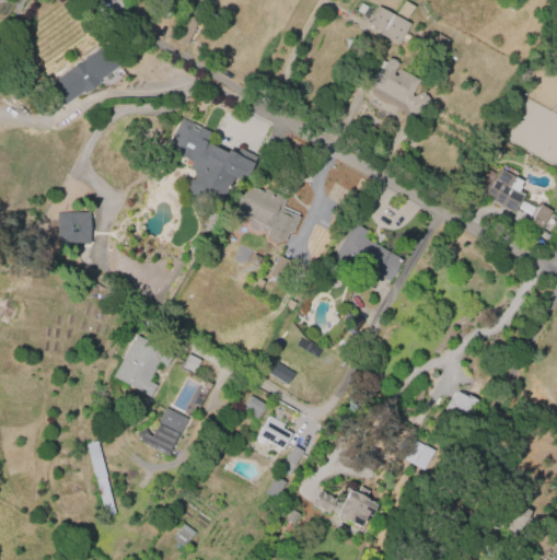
[(398,13),(406,1),(416,8),(408,20),(398,13)]
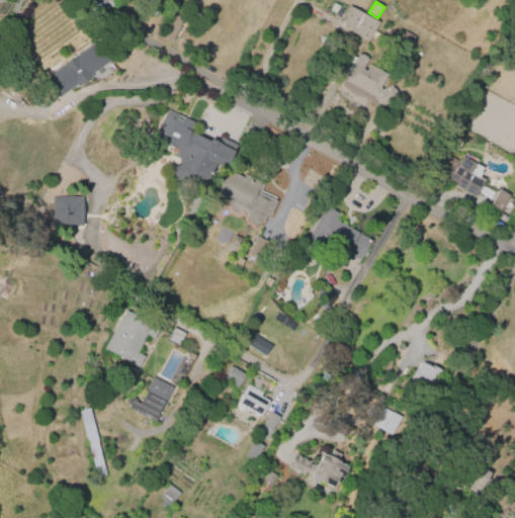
[(350,6),(380,22),(376,29),(382,33),(379,38),(373,35),(371,40),(353,31),(354,29),(341,22),(350,6)]
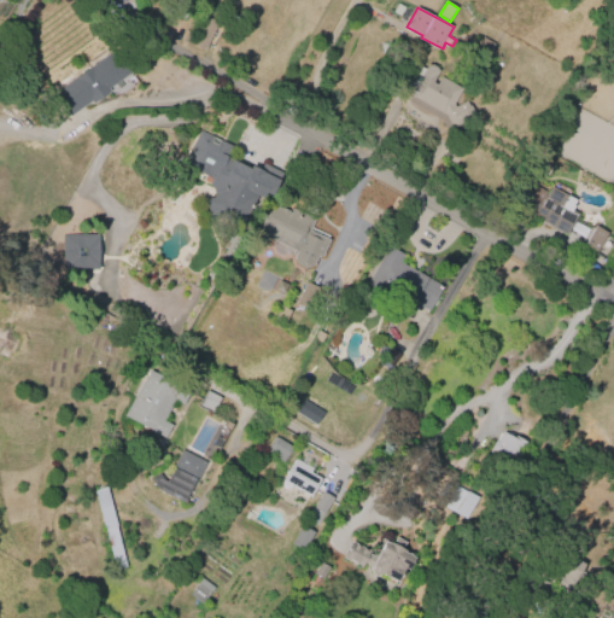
[(222,23),(208,51),(196,45),(210,17),(222,23)]
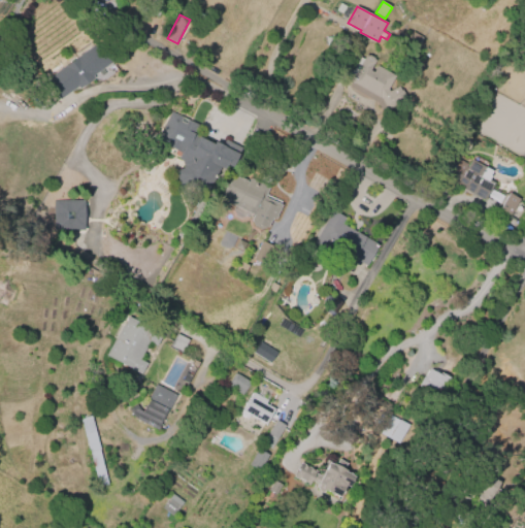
[(47,79),(100,42),(113,63),(95,75),(96,77),(80,89),(79,87),(62,99),(47,79)]
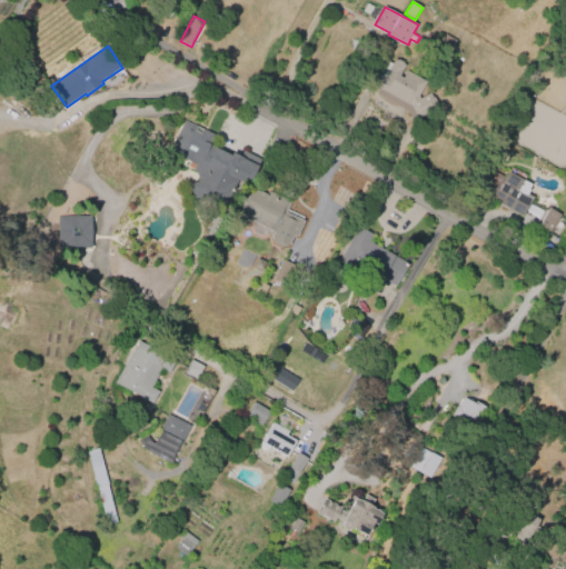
[(409,70),(428,81),(420,96),(421,98),(432,92),(434,97),(436,96),(440,105),(439,106),(440,107),(415,122),(408,110),(377,92),(384,81),(378,78),(389,60),(395,63),(397,59),(399,60),(400,59),(405,62),(405,63),(408,65),(401,76),(405,78),(409,70)]
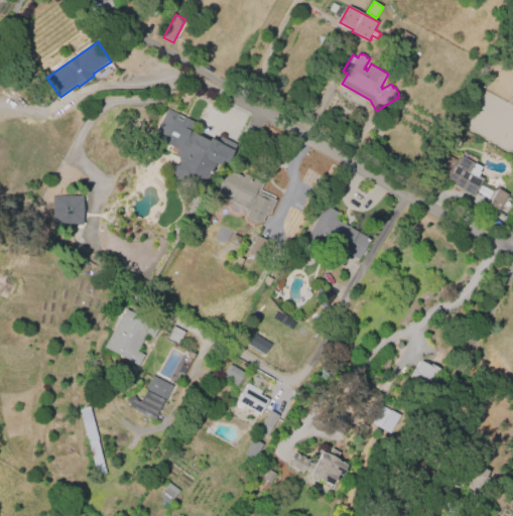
[(169,109),(197,122),(191,133),(195,135),(196,133),(210,140),(211,138),(218,141),(221,136),(238,144),(229,163),(223,160),(221,165),(216,162),(204,188),(187,181),(190,175),(176,180),(171,166),(180,164),(181,157),(176,155),(179,149),(155,138),(169,109)]
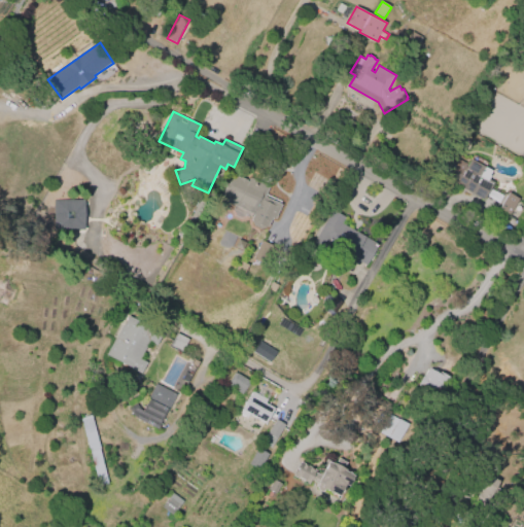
[(472,159),(487,167),(483,175),(495,181),(485,201),(440,175),(451,153),(469,164),(472,159)]
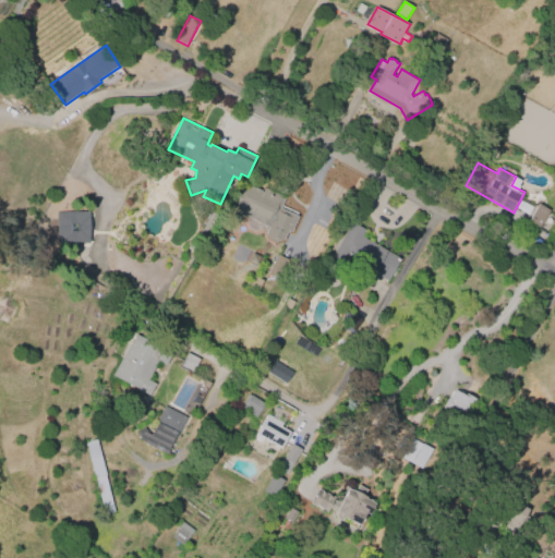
[(270,226),(234,209),(243,189),(248,191),(250,185),(256,189),(256,187),(265,191),(266,187),(286,196),(281,208),(300,217),(292,232),(289,230),(285,241),(278,242),(270,238),(267,232),(270,226)]
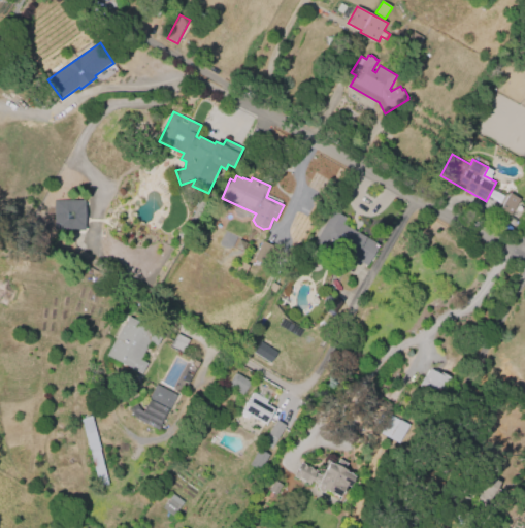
[(511,193),(521,199),(512,216),(501,209),(511,193)]
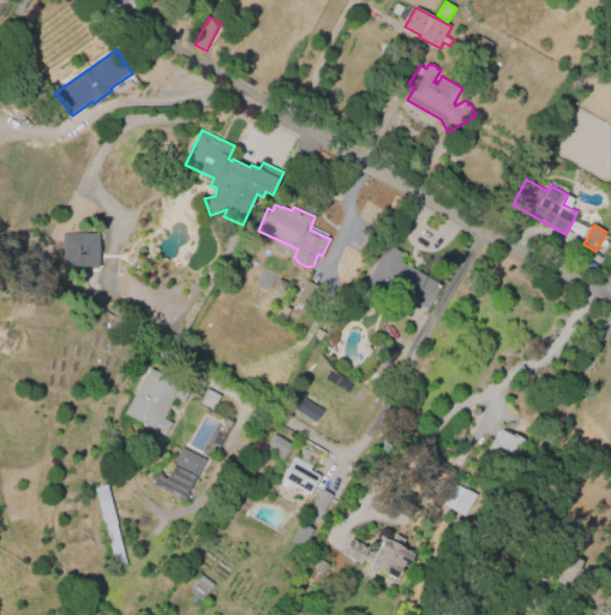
[(101,269),(100,233),(65,234),(66,269),(101,269)]
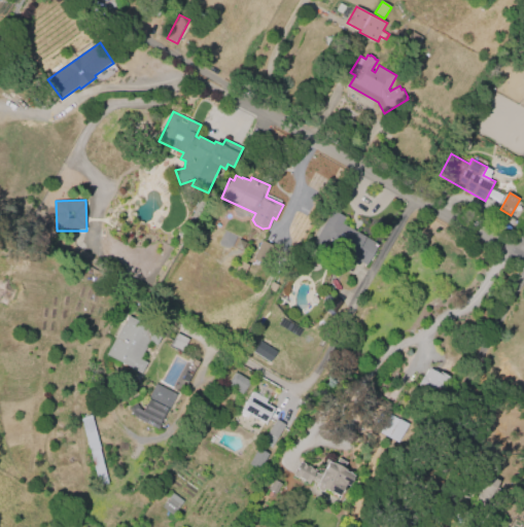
[(343,222),(380,244),(368,265),(332,244),(327,251),(314,243),(334,210),(346,217),(343,222)]
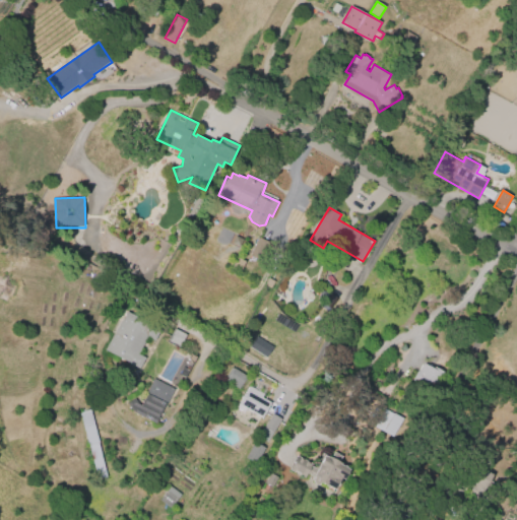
[(252,254),(260,237),(273,244),(265,260),(252,254)]
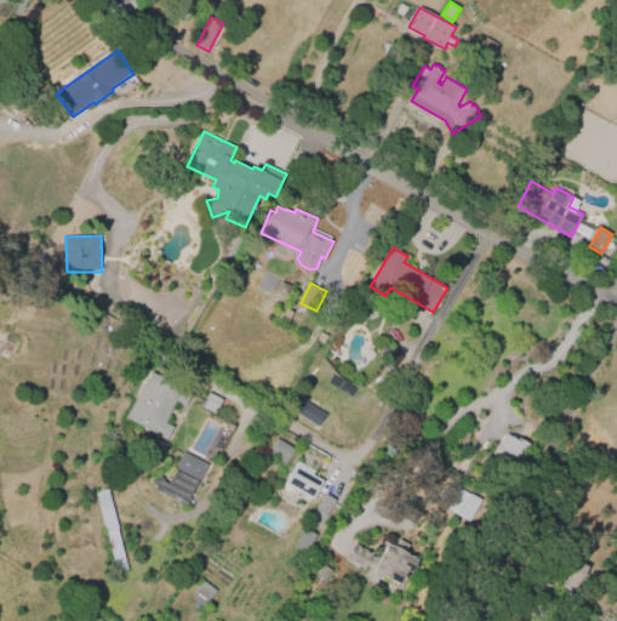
[(293,312),(289,324),(279,319),(284,308),(293,312)]
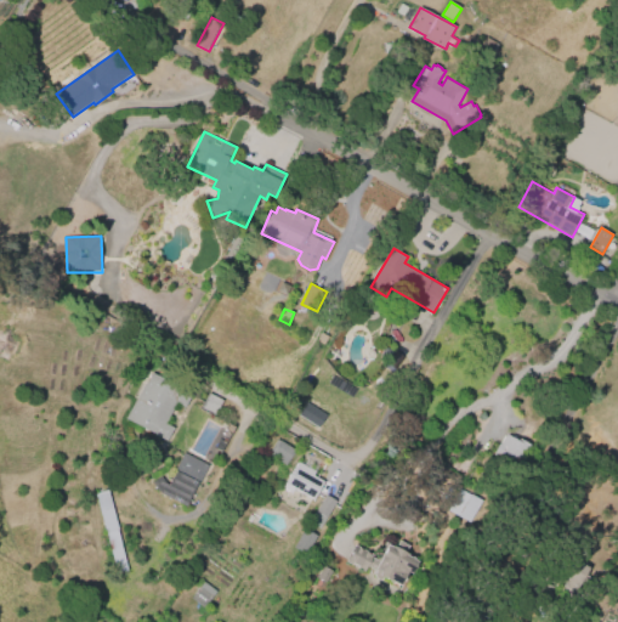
[(318,341),(323,332),(329,335),(325,345),(318,341)]
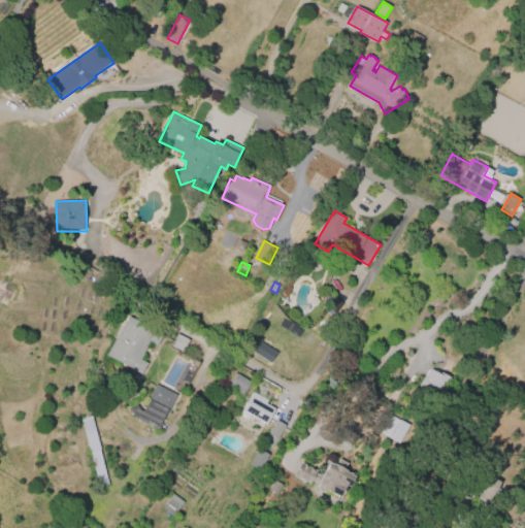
[(108,356),(124,326),(125,326),(130,316),(164,333),(158,344),(152,341),(142,359),(149,363),(143,374),(108,356)]
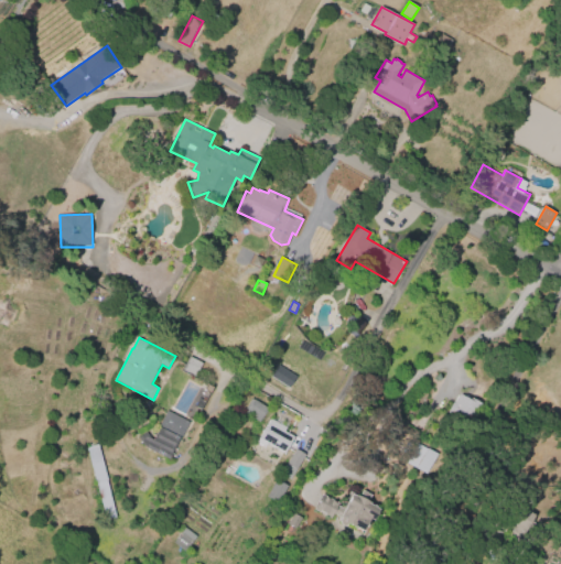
[(204,362),(196,377),(183,370),(191,356),(204,362)]
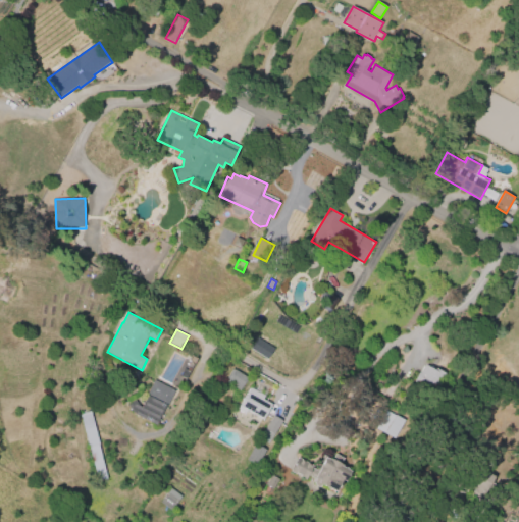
[(259,337),(275,348),(268,359),(252,348),(259,337)]
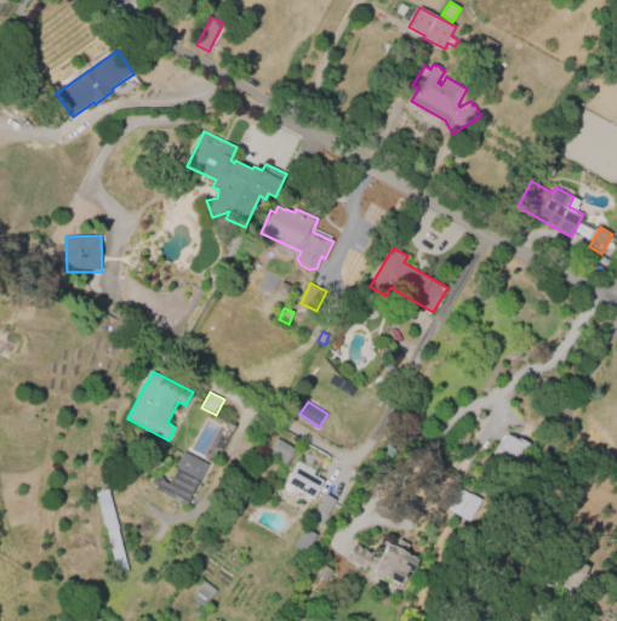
[(532,445),(520,467),(493,453),(500,440),(502,442),(507,433),(518,439),(519,438),(532,445)]
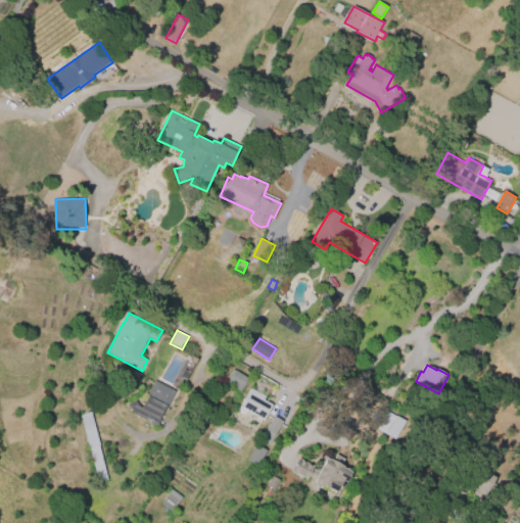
[(241,391),(229,383),(231,380),(229,379),(235,369),(249,379),(241,391)]
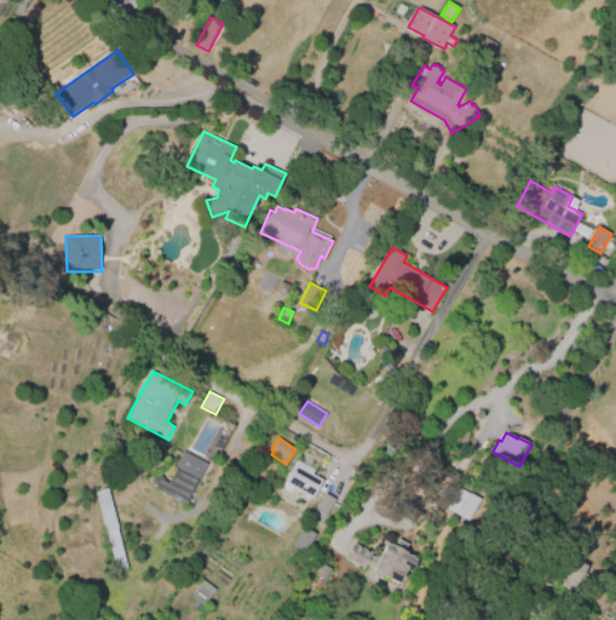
[(170,484),(178,468),(177,466),(185,451),(209,463),(201,480),(200,480),(188,504),(160,491),(154,481),(162,475),(170,484)]
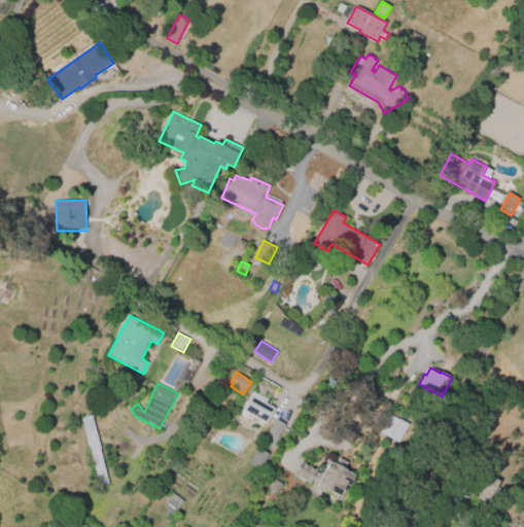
[(242,414),(254,391),(269,399),(267,402),(276,408),(267,424),(250,414),(249,417),(242,414)]
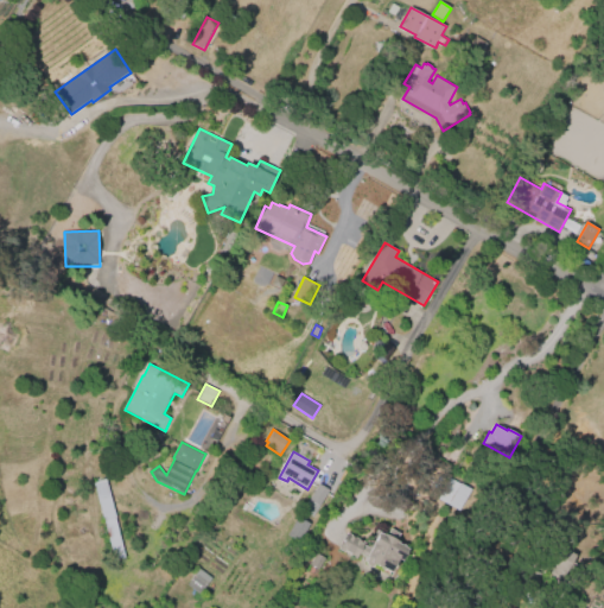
[(472,488),(461,511),(439,499),(451,477),(462,483),(462,482),(472,488)]
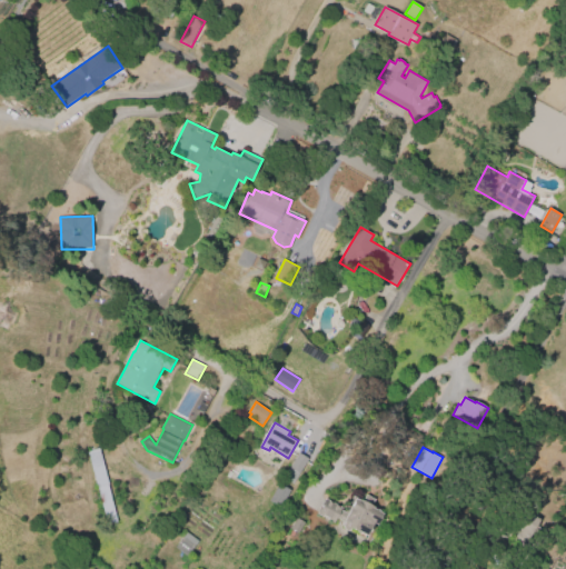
[(106,516),(89,451),(90,451),(90,449),(97,448),(98,449),(100,448),(110,483),(108,485),(118,521),(106,525),(103,516),(106,516)]
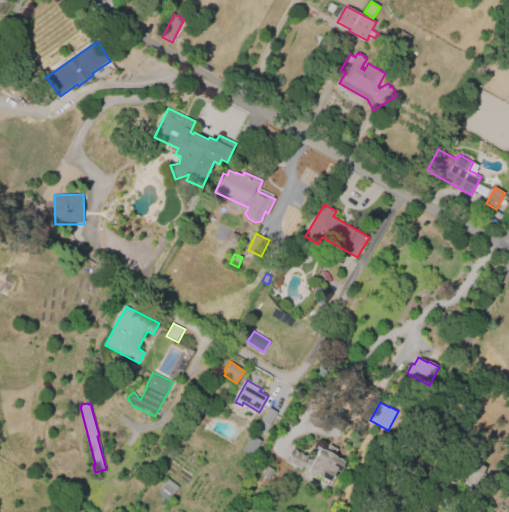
[(278,413),(264,435),(256,430),(270,407),(278,413)]
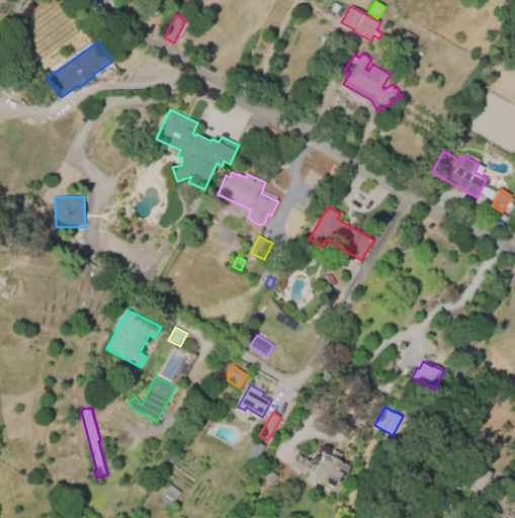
[(265,446),(257,461),(246,455),(255,440),(265,446)]
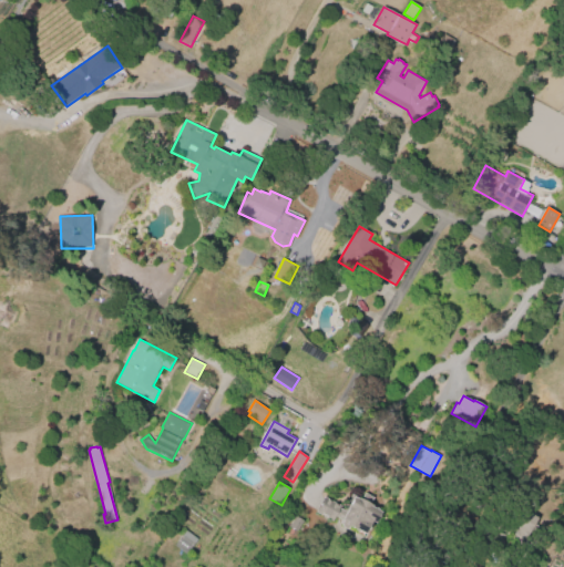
[(375,504),(373,506),(383,512),(377,523),(375,522),(367,535),(351,526),(350,528),(347,528),(345,527),(344,524),(345,521),(337,516),(335,521),(317,512),(325,496),(342,506),(341,507),(345,509),(352,495),(359,498),(360,497),(362,498),(366,493),(376,497),(372,503),(375,504)]
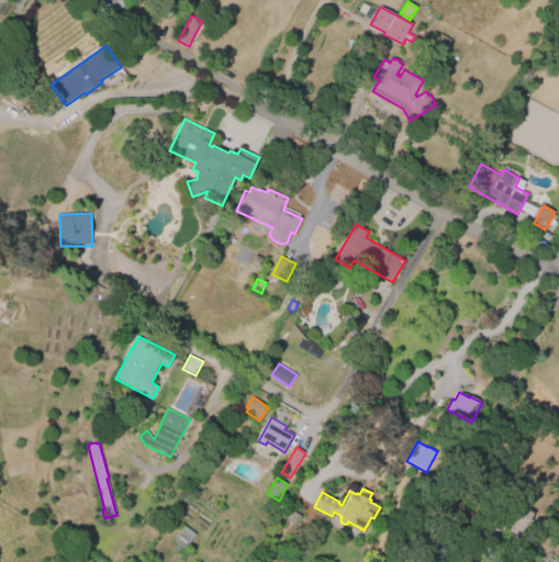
[(523,535),(532,512),(518,507),(510,530),(523,535)]
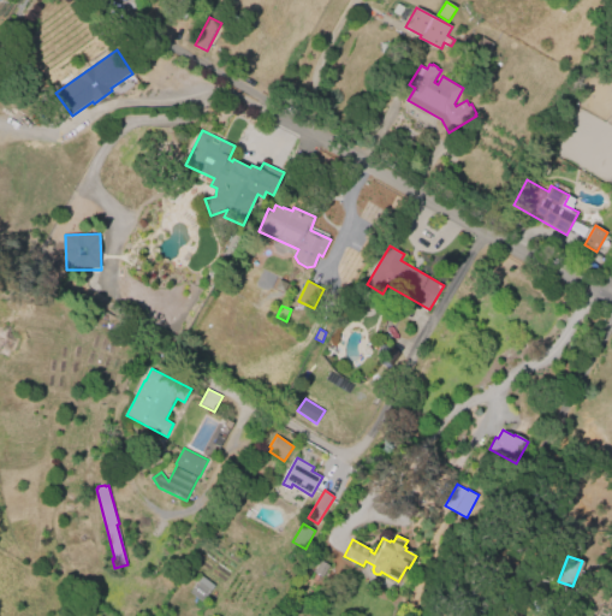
[(331,566),(325,578),(315,573),(321,561),(331,566)]
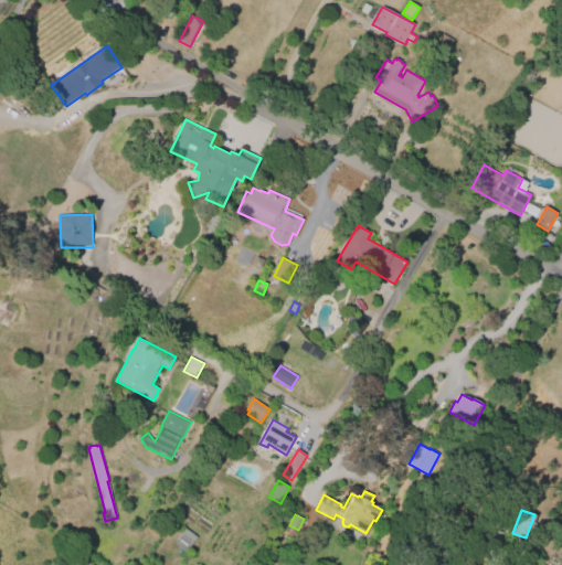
[(187,529),(198,537),(186,553),(175,544),(187,529)]
